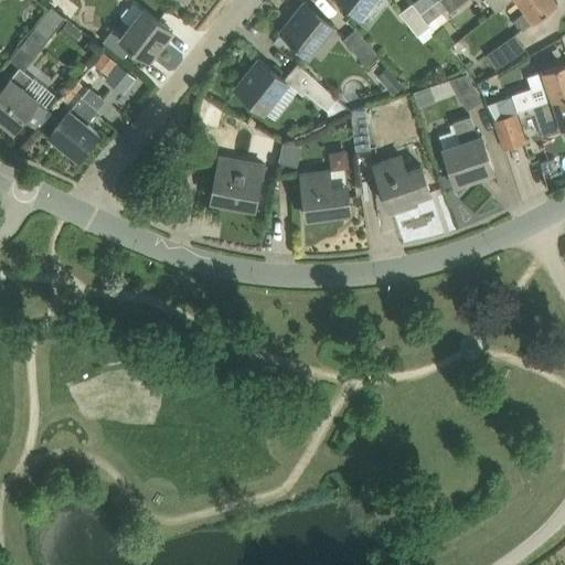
[(343,0),(362,14),(374,0),(343,0)]
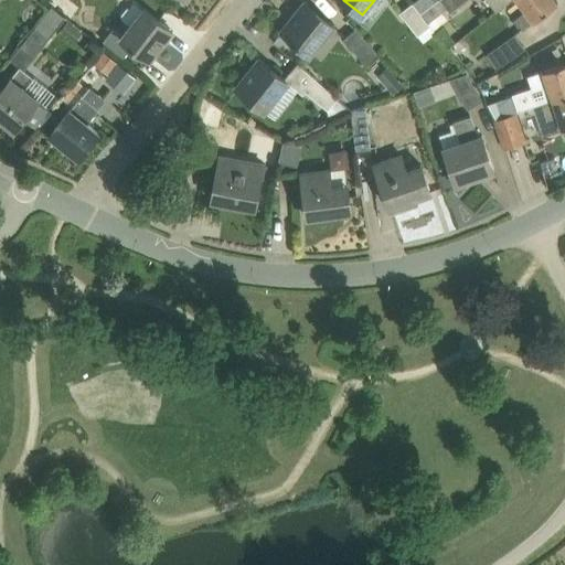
[(427,0),(416,0),(413,3),(420,13),(432,4),(427,0)]
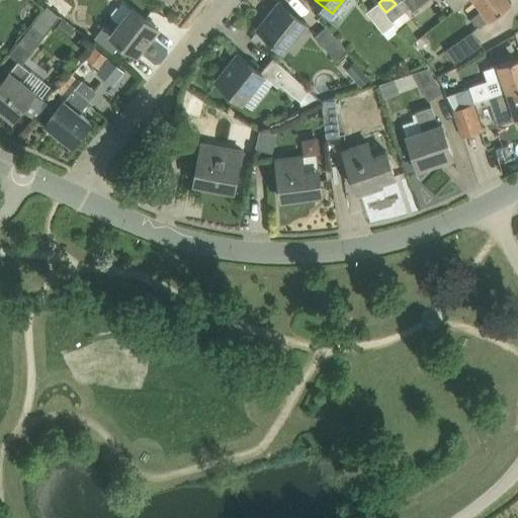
[(409,8),(402,0),(401,0),(396,4),(385,12),(393,21),(405,11),(409,8)]
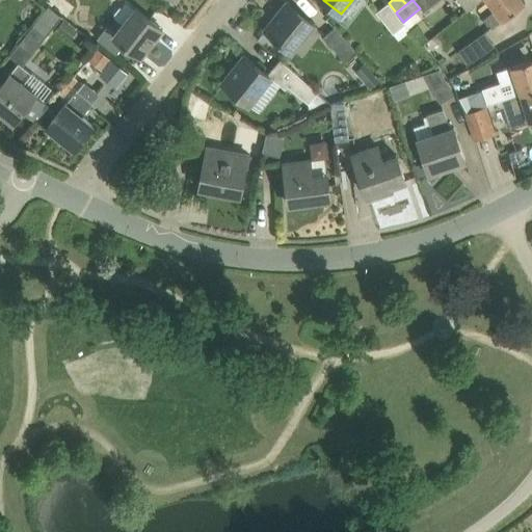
[(413,0),(420,8),(424,12),(440,0),(413,0)]
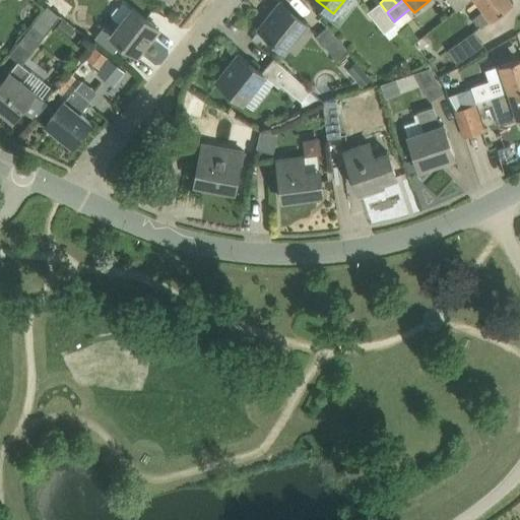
[(449,0),(457,10),(471,0),(449,0)]
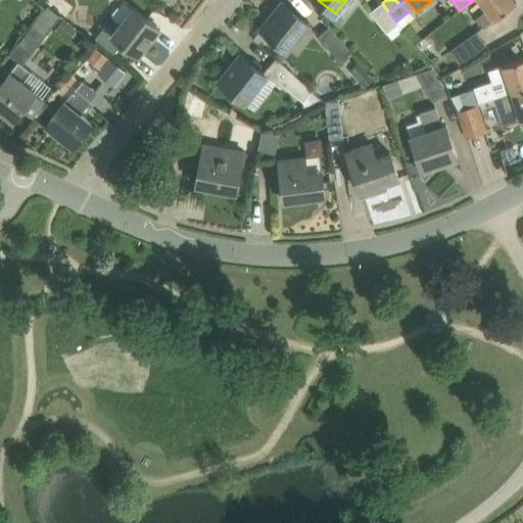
[(514,0),(478,0),(486,9),(474,18),(481,28),(493,18),(494,19),(516,2),(514,0)]
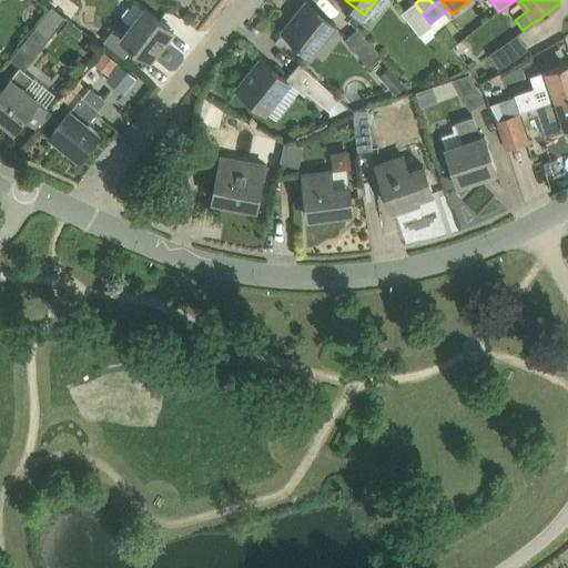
[(132,47),(151,61),(174,31),(137,1),(132,7),(129,7),(124,13),(124,18),(132,24),(123,37),(113,29),(103,41),(124,58),(132,47)]
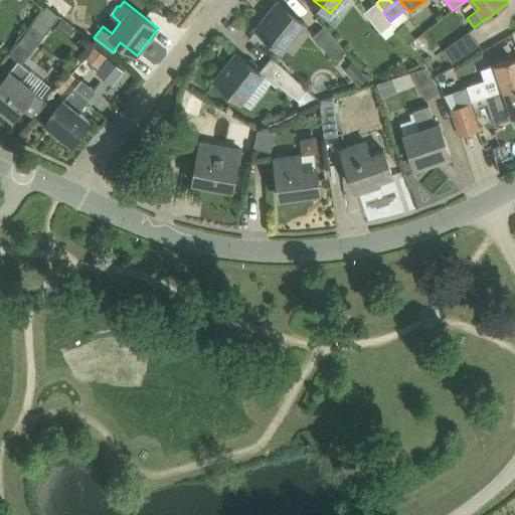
[(256,28),(282,48),(284,47),(301,24),(303,22),(278,1),(256,28)]
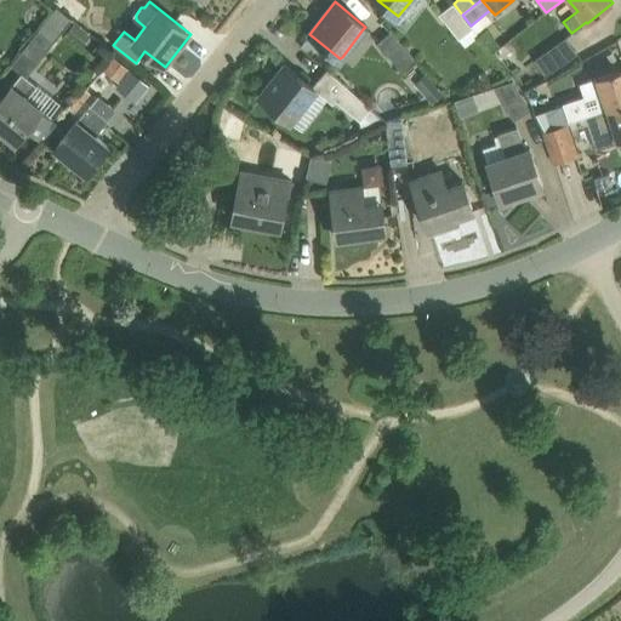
[(439,15),(459,39),(473,28),(471,26),(462,15),(454,4),(439,15)]
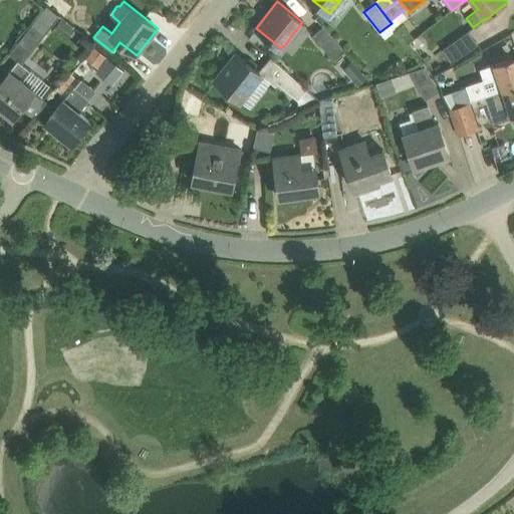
[(19,40),(33,51),(61,15),(47,4),(19,40)]
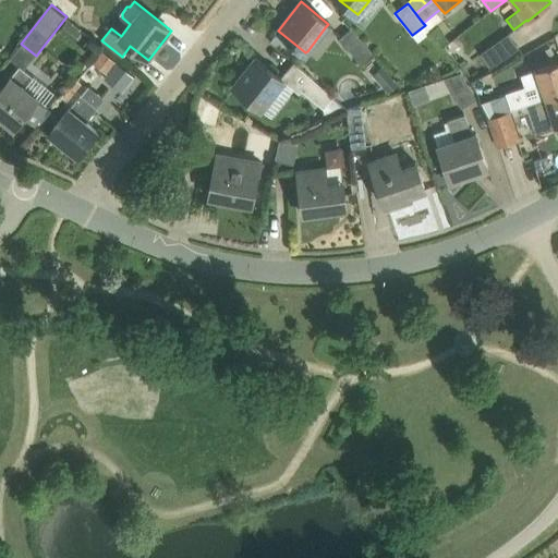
[(339,39),(360,63),(372,52),(351,28),(339,39)]
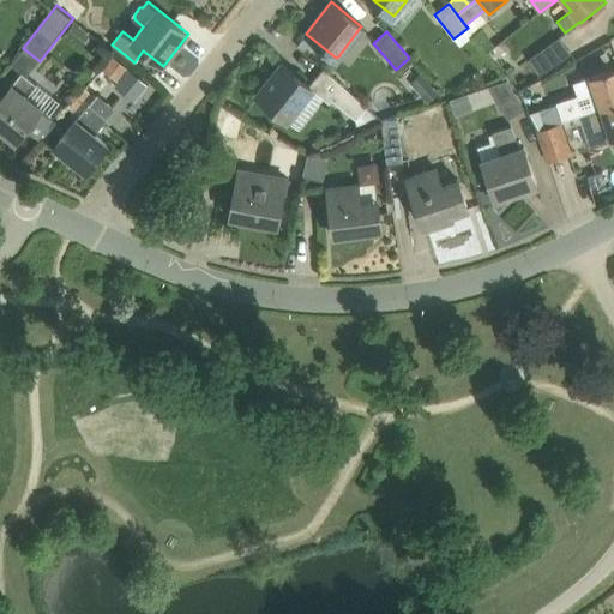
[(525,59),(537,76),(567,53),(555,36),(525,59)]
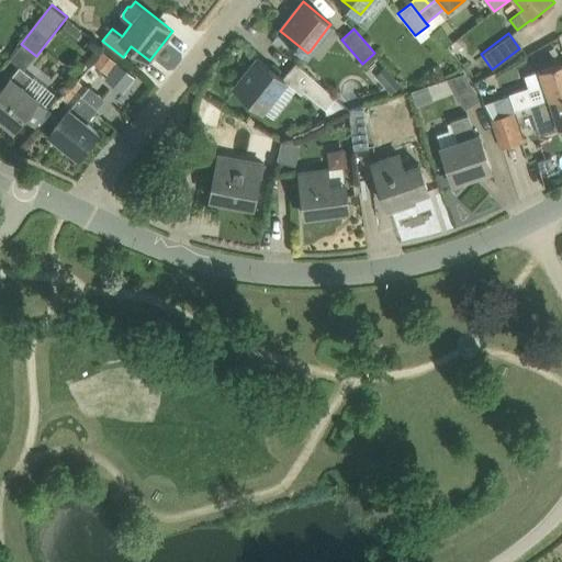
[(102,48),(92,41),(86,49),(96,57),(102,48)]
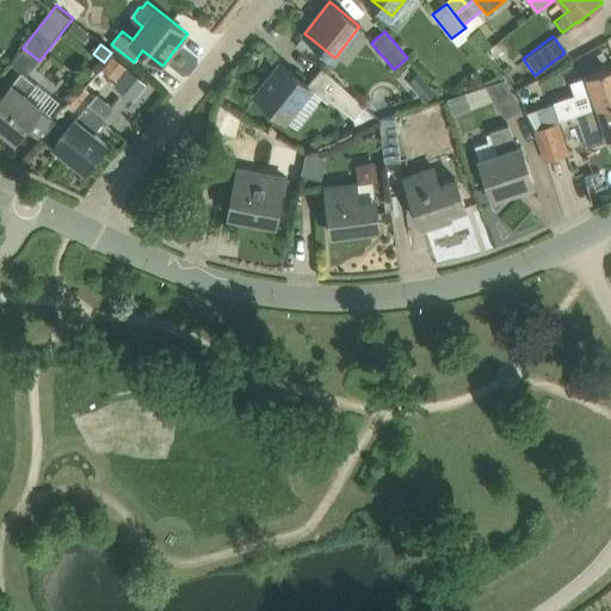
[(100,72),(147,105),(159,87),(112,55),(100,72)]
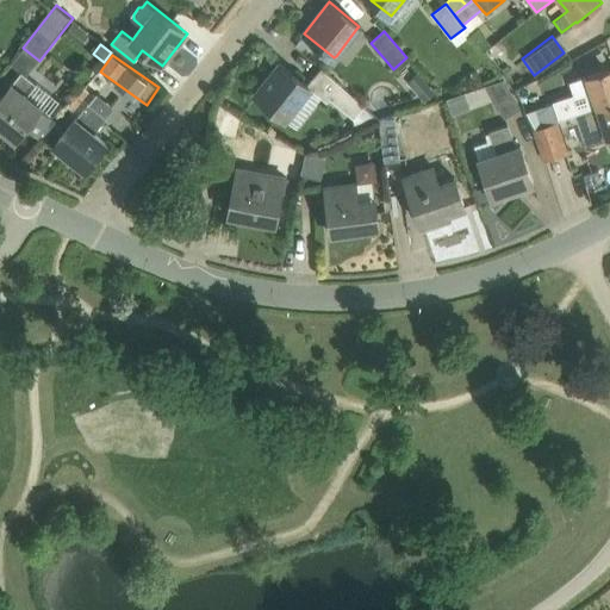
[(280,63),(255,94),(285,119),(311,88),(304,82),(280,63)]
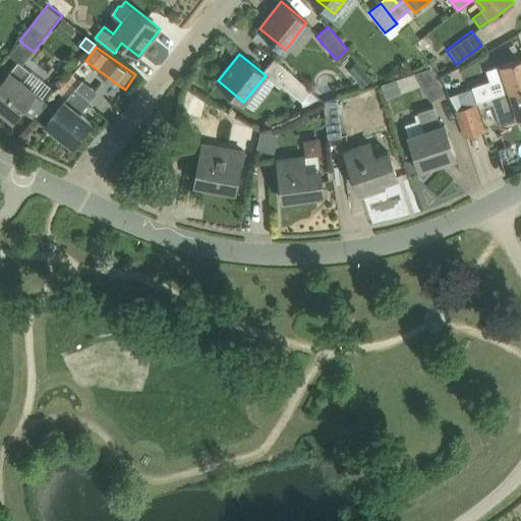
[(74,70),(83,77),(96,64),(87,57),(74,70)]
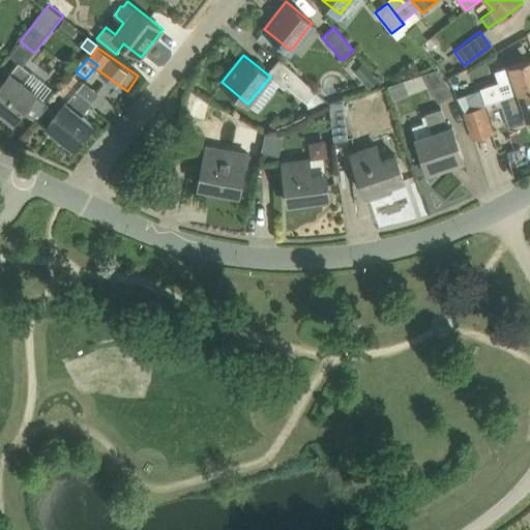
[(499,82),(479,87),(480,89),(486,104),(504,97),(504,98),(519,93),(529,89),(529,59),(509,66),(509,67),(495,71),(499,82)]
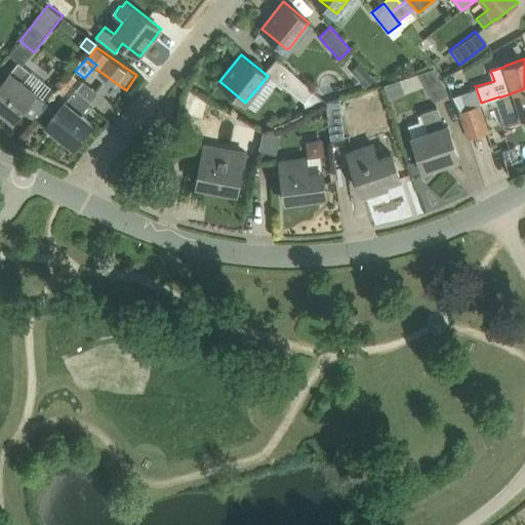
[(0,84),(0,109),(13,120),(23,109),(33,116),(45,101),(24,83),(33,72),(18,61),(0,84)]
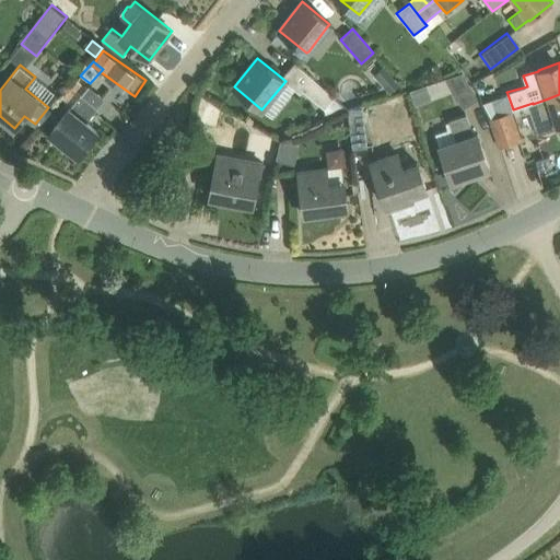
[(445,79),(464,109),(479,100),(463,73),(445,79)]
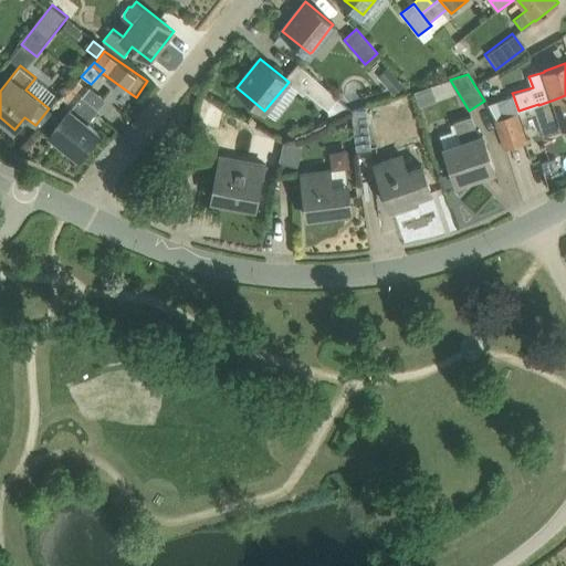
[(316,79),(305,91),(327,109),(338,97),(318,81),(316,79)]
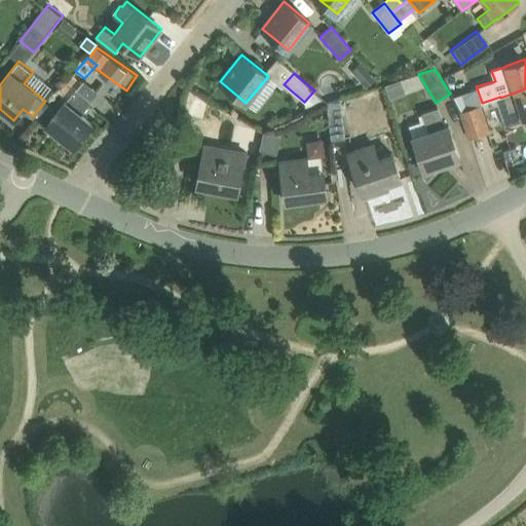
[(477,88),(461,94),(466,109),(481,104),(482,104),(482,103),(477,88)]
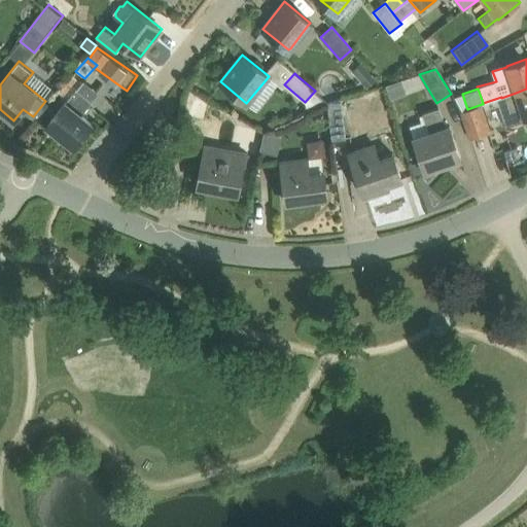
[(526,89),(516,93),(501,98),(505,111),(511,125),(524,119),(525,120),(526,119),(526,89)]
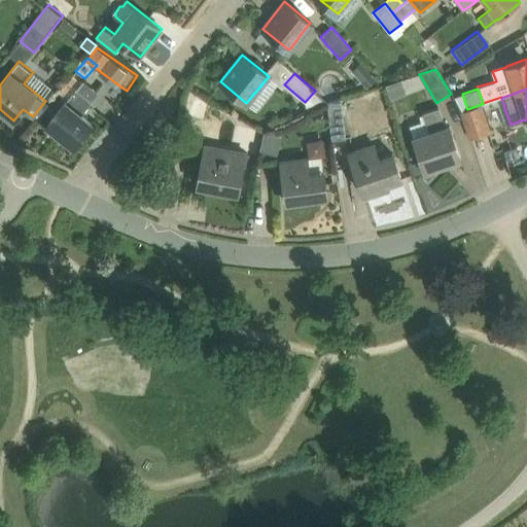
[(81,115),(92,102),(76,90),(47,126),(73,146),(92,124),(81,115)]
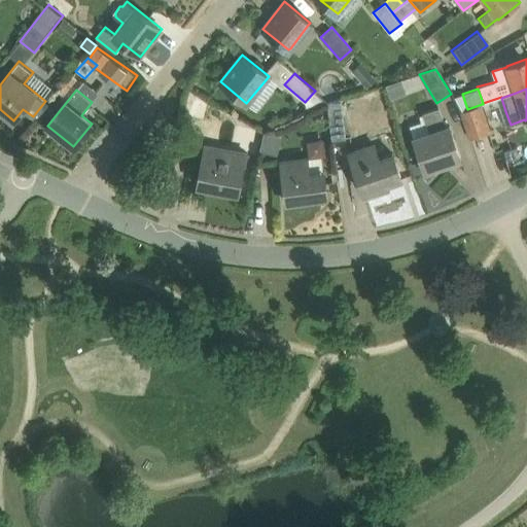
[(327,103),(331,139),(346,138),(341,99),(327,103)]
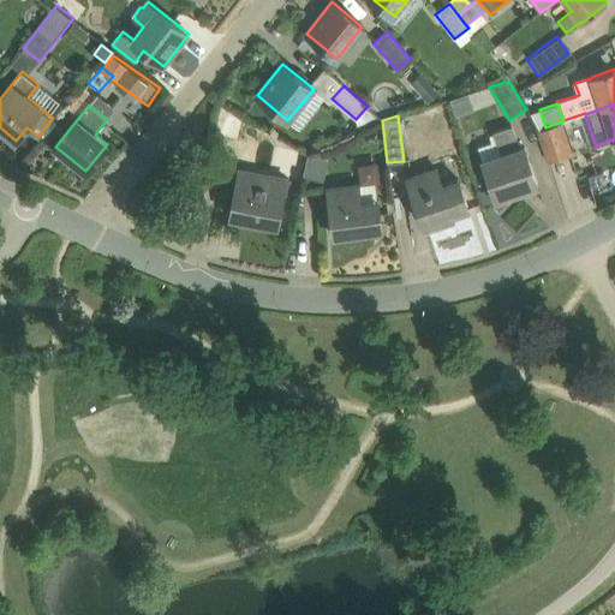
[(538,130),(550,162),(573,154),(562,121),(545,127),(538,130)]
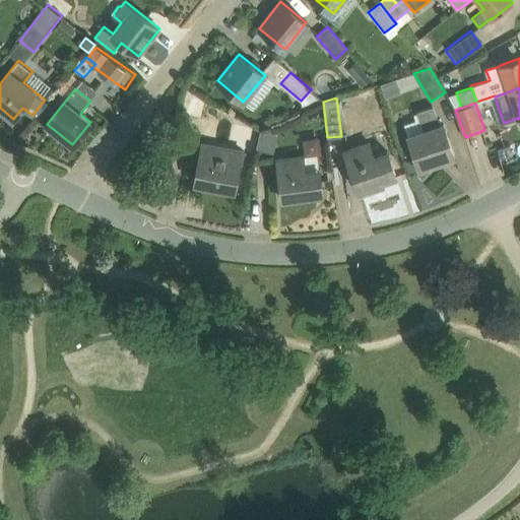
[(408,136),(412,149),(419,169),(455,156),(444,124),(440,125),(434,106),(417,111),(425,130),(408,136)]
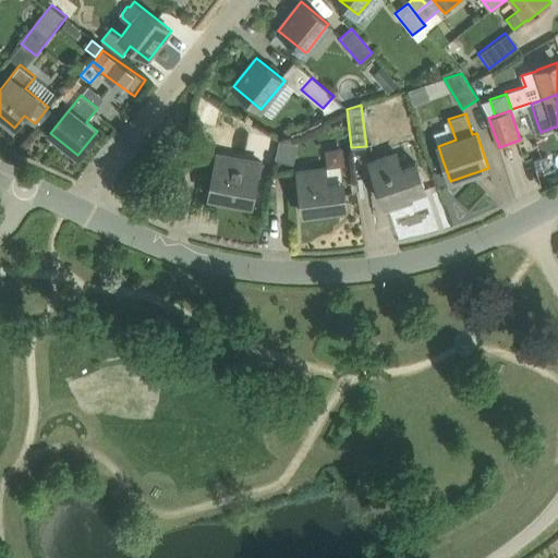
[(411,194),(425,190),(416,161),(401,167),(396,153),(370,161),(386,210),(413,202),(411,194)]
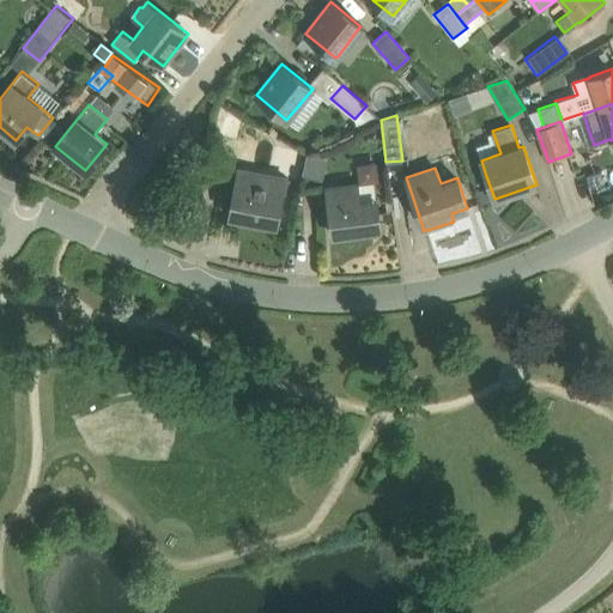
[(230,217),(277,225),(286,177),(238,169),(235,192),(225,190),(223,208),(231,210),(230,217)]
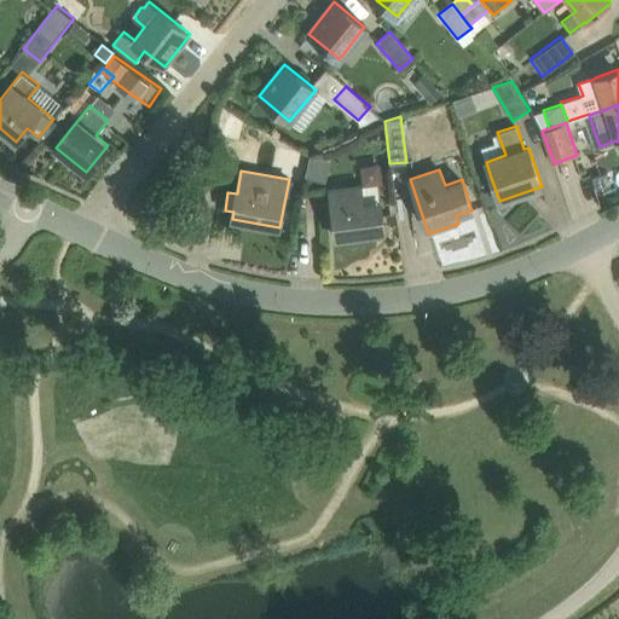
[(606,173),(593,177),(596,189),(611,184),(606,173)]
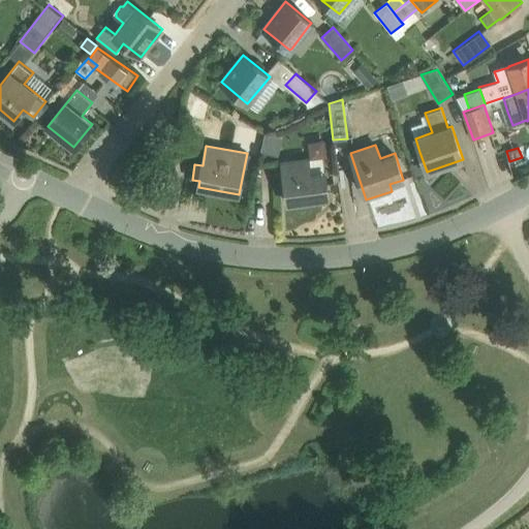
[(308,158),(282,162),(285,183),(288,204),(329,197),(325,169),(323,156),(308,158)]
